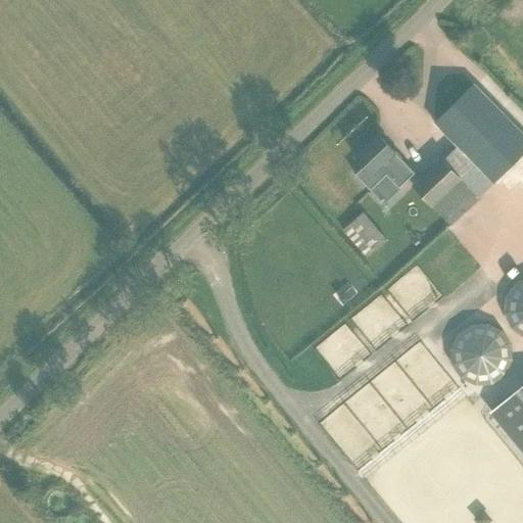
[(522,134),(473,84),(434,123),(493,183),(522,152),(522,134)]
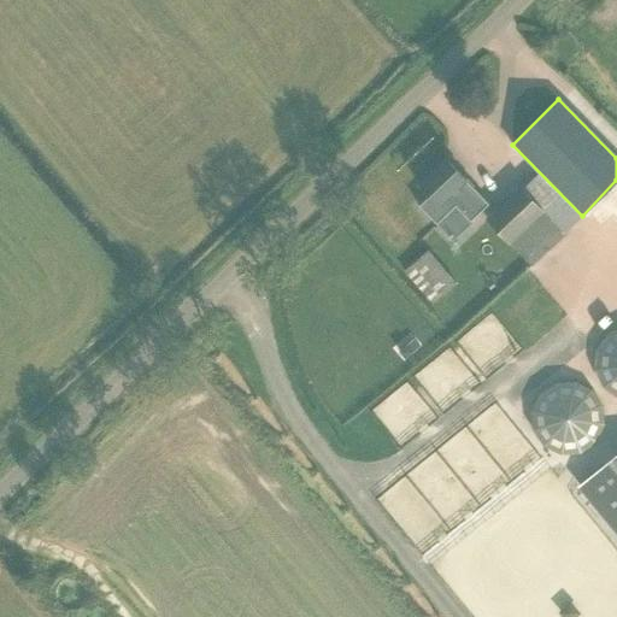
[(428,194),(417,204),(436,223),(454,206),(464,216),(470,222),(488,204),(465,180),(465,178),(446,159),(419,186),(428,194)]
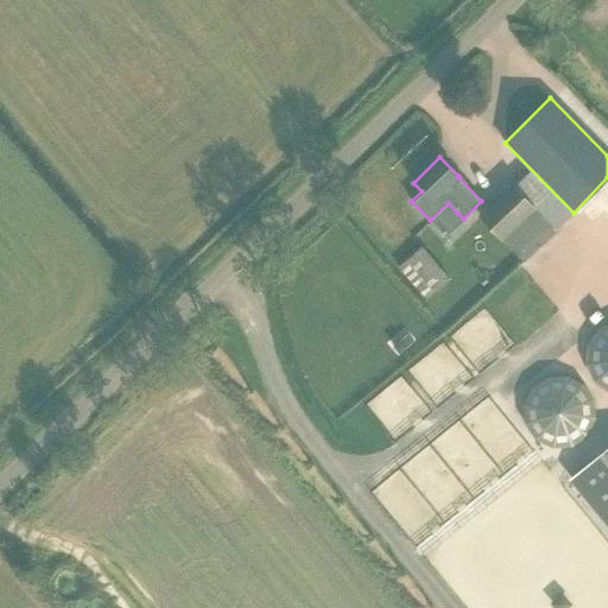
[(505,160),(476,181),(487,197),(515,177),(505,160)]
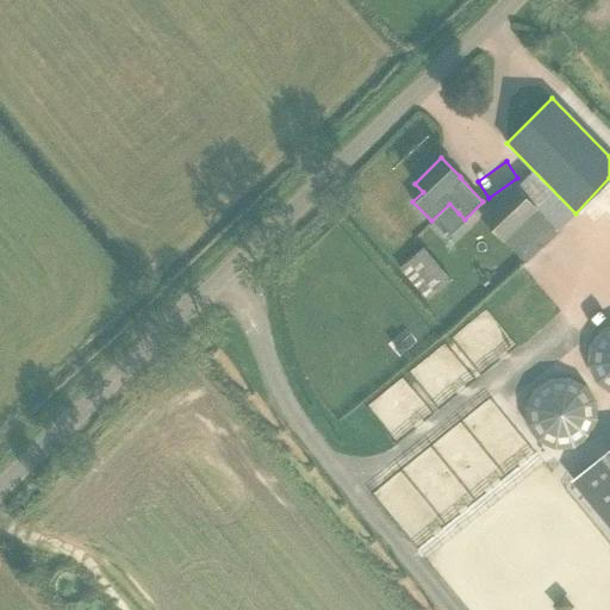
[(514,185),(480,217),(483,219),(527,262),(559,230),(515,187),(514,185)]
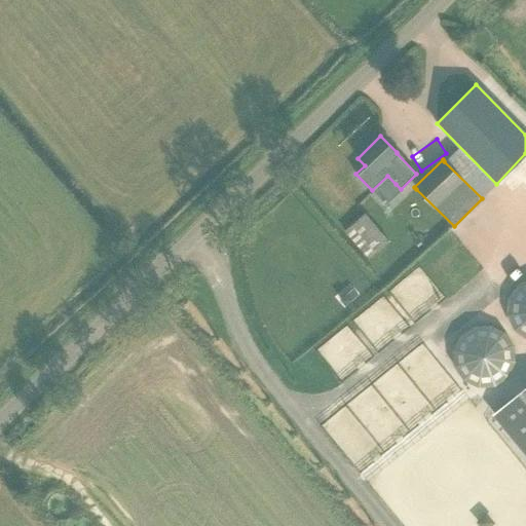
[(506,224),(480,245),(503,276),(523,262),(525,265),(525,246),(524,248),(506,224)]
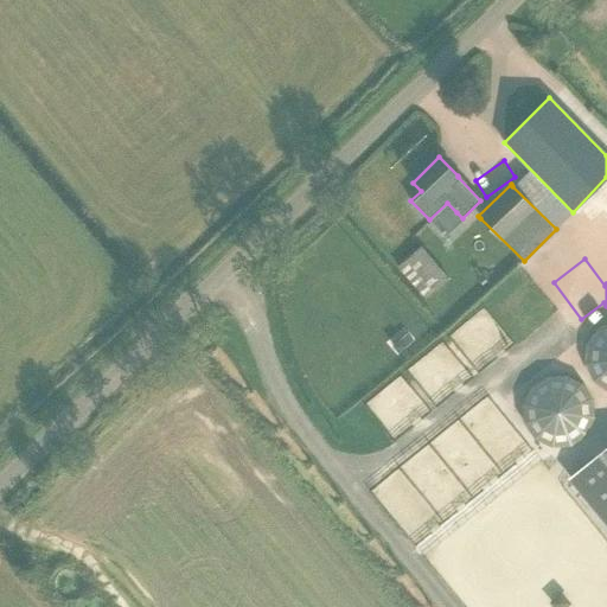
[(542,435),(593,433),(589,364),(538,366),(542,435)]
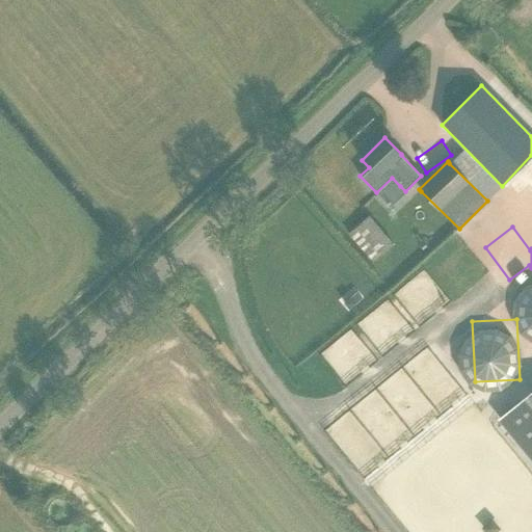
[(531,392),(500,419),(531,457),(531,392)]
